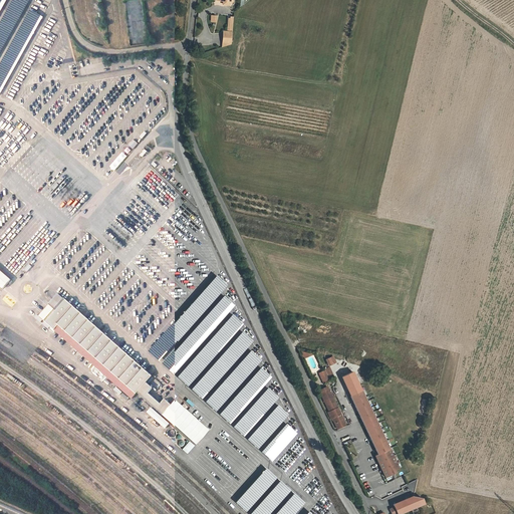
[(222,45),(232,45),(233,17),(227,17),(227,30),(222,30),(222,45)]
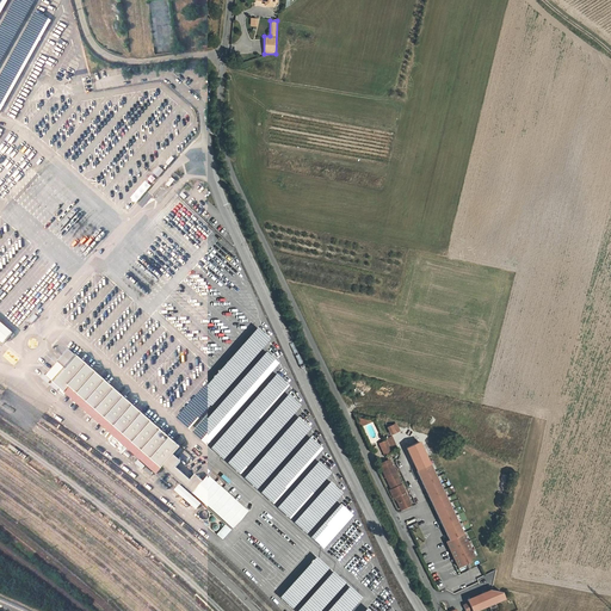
[(72,55),(61,50),(54,67),(65,72),(72,55)]
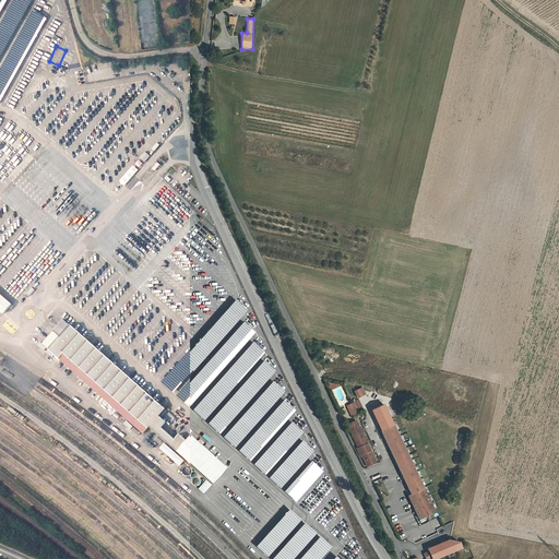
[(159,159),(152,168),(155,171),(163,163),(159,159)]
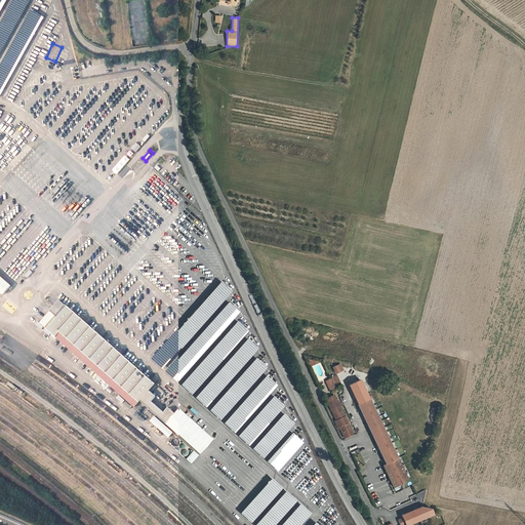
[(0,292),(3,294),(10,286),(0,276),(0,292)]
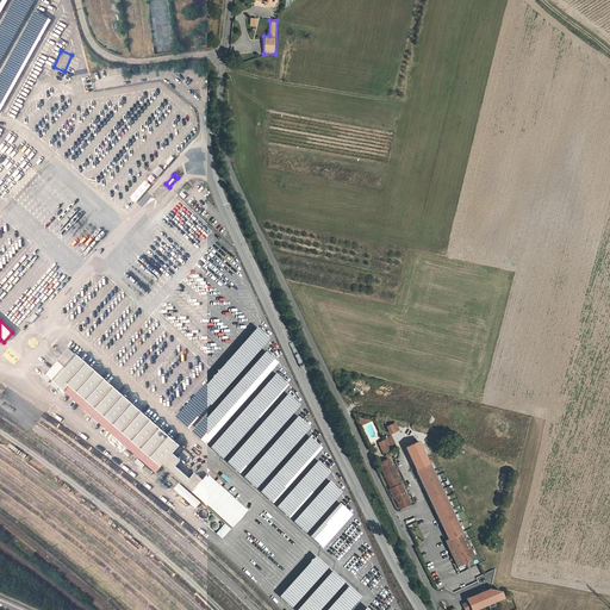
[(257,327),(213,374),(216,384),(218,386),(219,392),(228,390),(229,393),(226,396),(230,405),(234,404),(250,387),(257,385),(278,363),(278,360),(265,348),(263,344),(268,340),(266,334),(257,327)]
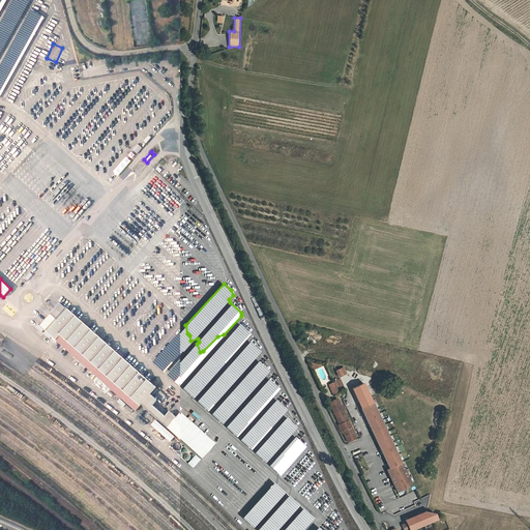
[(56,319),(46,331),(136,411),(141,405),(167,428),(176,417),(170,412),(165,416),(152,406),(156,400),(150,394),(156,387),(66,308),(65,310),(59,303),(50,314),(56,319)]
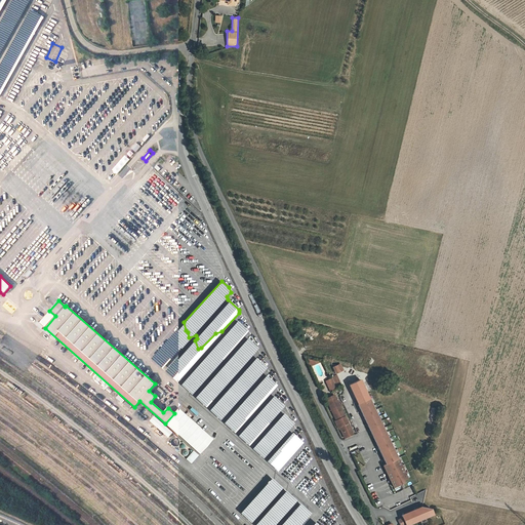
[(41,315),(43,317),(49,310),(44,306),(41,310),(43,312),(41,315)]
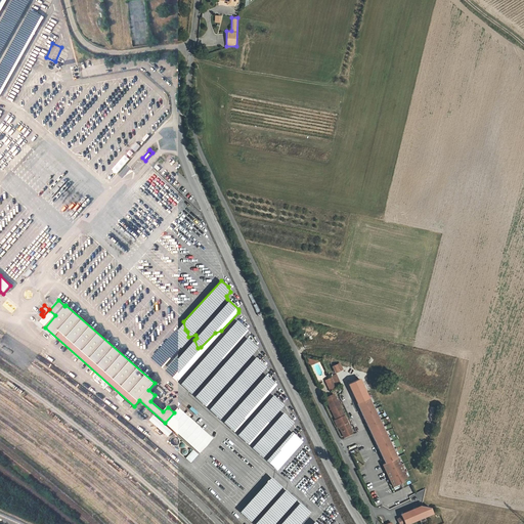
[(230,337),(231,336),(235,341),(248,330),(237,320),(225,333),(230,337)]
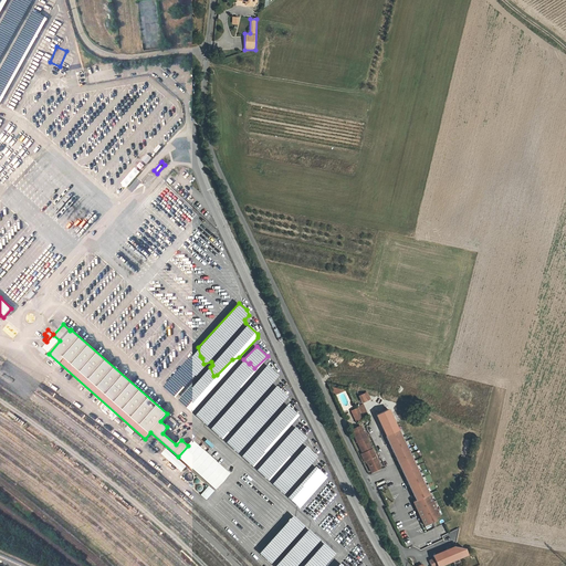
[(245,358),(195,413),(253,467),(263,456),(265,442),(261,439),(276,436),(280,436),(300,415),(289,405),(251,446),(252,432),(250,430),(251,427),(255,426),(253,428),(257,428),(257,426),(259,427),(262,425),(257,419),(242,422),(244,411),(243,410),(244,410),(241,407),(244,402),(243,402),(223,408),(248,380),(249,376),(244,373),(245,358)]
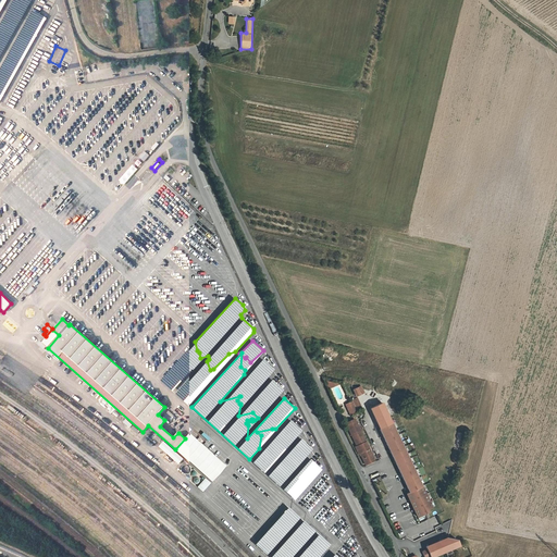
[(358,412),(353,401),(347,405),(351,416),(358,412)]
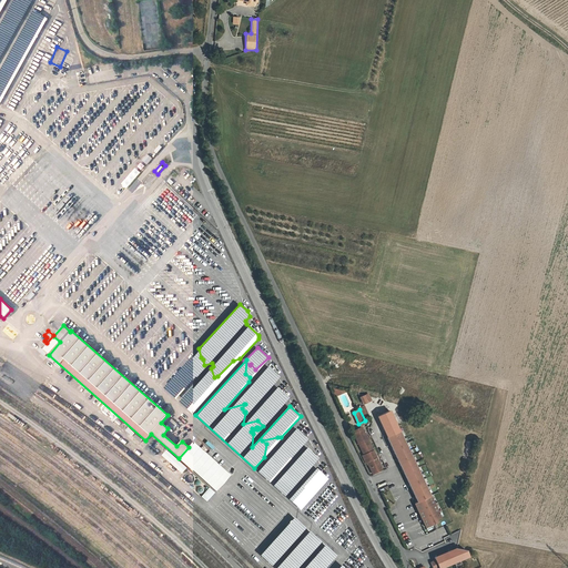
[(129,427),(125,430),(132,436),(135,433),(129,427)]
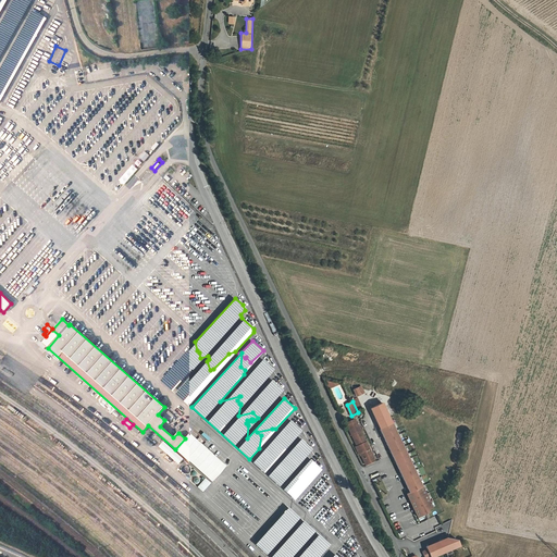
[(280,431),(292,442),(302,431),(291,420),(280,431)]
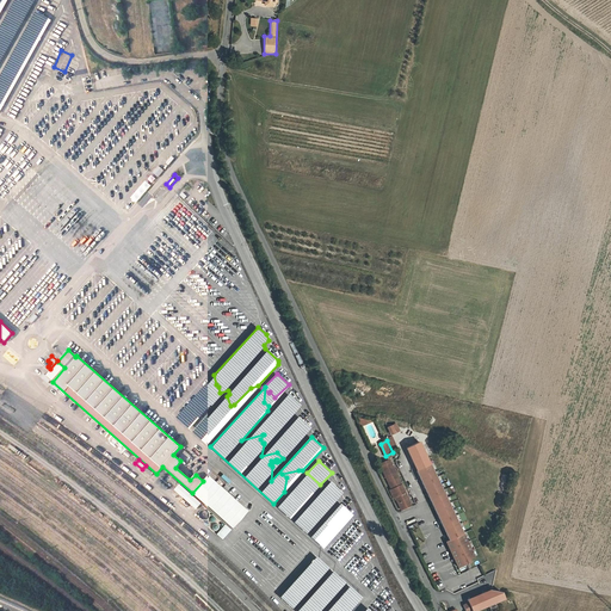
[(392,464),(381,469),(392,489),(390,489),(394,498),(395,497),(401,510),(411,505),(392,464)]
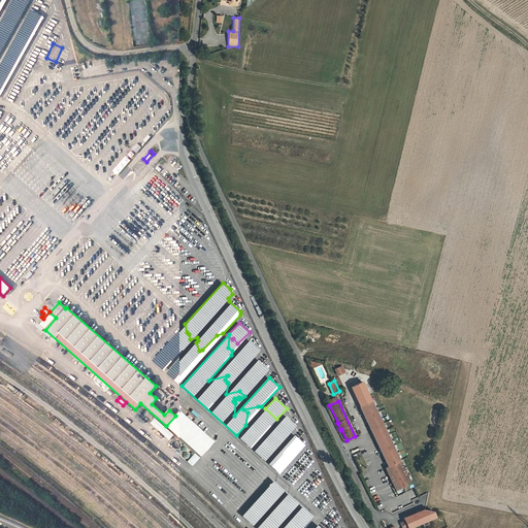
[(363,415),(367,422),(386,462),(383,464),(396,491),(405,486),(404,484),(409,482),(371,401),(360,406),(363,415)]
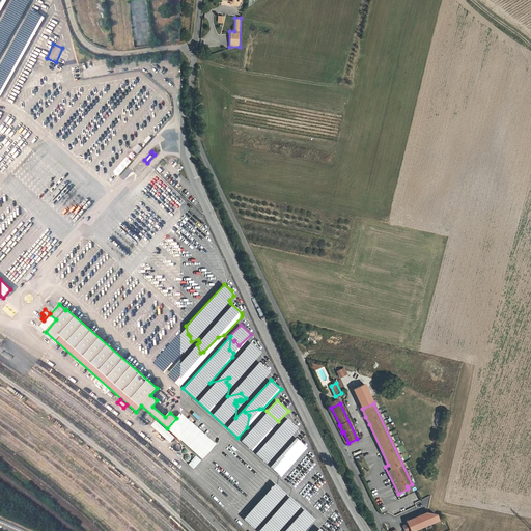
[(139,414),(144,418),(147,414),(142,410),(139,414)]
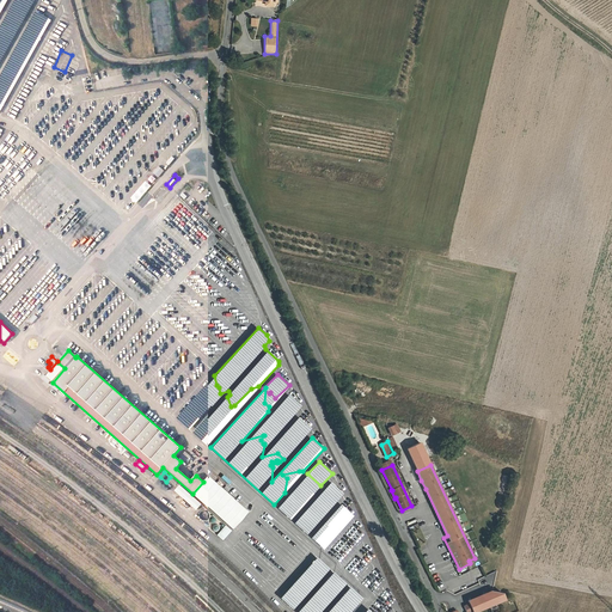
[(179,485),(176,490),(196,509),(201,505),(179,485)]
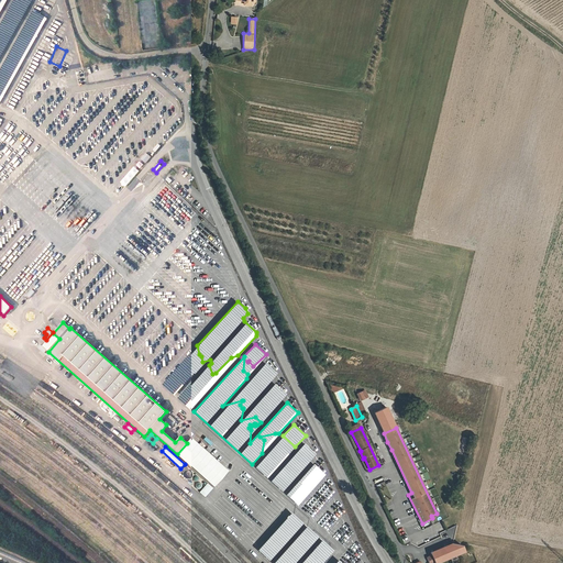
[(273,479),(299,504),(327,474),(310,459),(316,453),(309,448),(304,452),(298,459),(305,464),(291,478),(287,474),(286,476),(283,474),(280,476),(278,474),(273,479)]
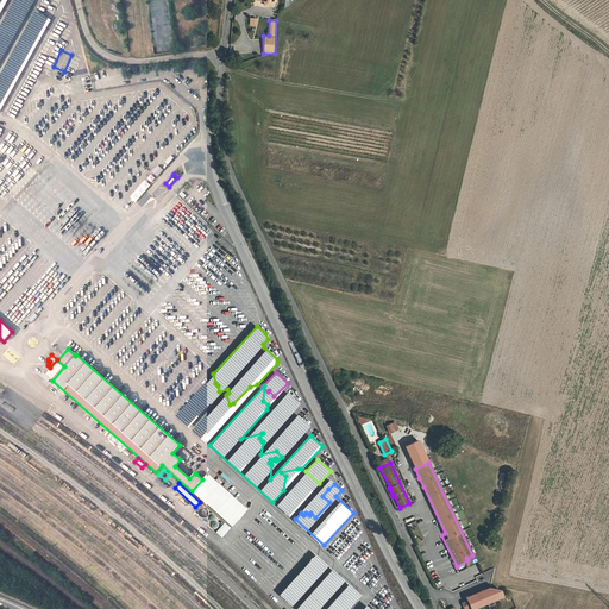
[(284,509),(289,515),(295,510),(289,504),(284,509)]
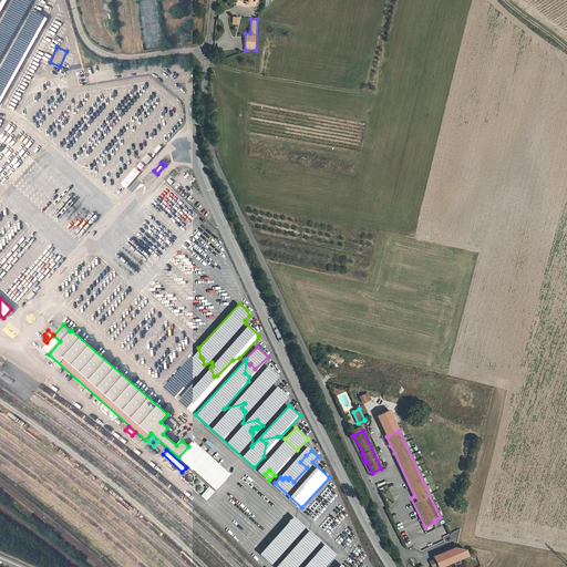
[(206,501),(215,491),(209,486),(200,495),(206,501)]
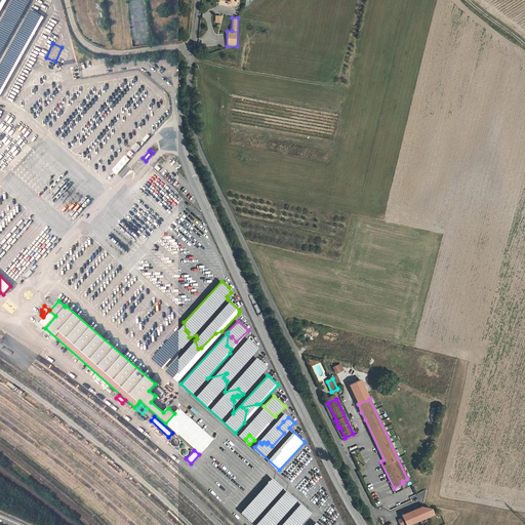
[(298,501),(299,501),(272,477),(240,513),(254,524),(300,524),(312,513),(298,501)]
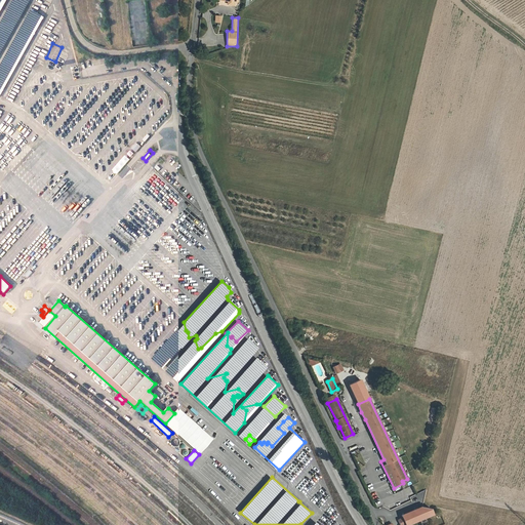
[(401,519),(396,521),(398,524),(405,524),(425,517),(420,508),(400,517),(401,519)]
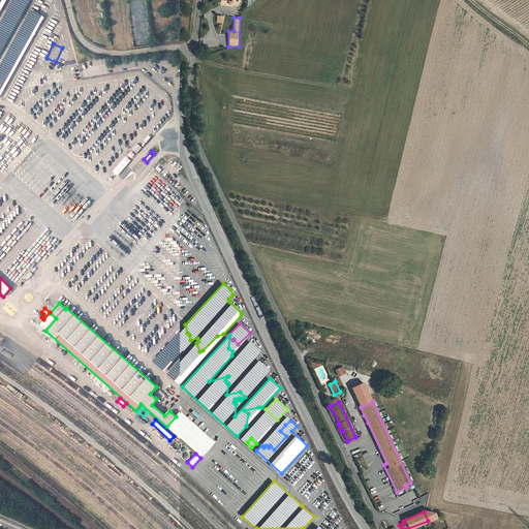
[(434,525),(441,515),(436,514),(431,523),(434,525)]
